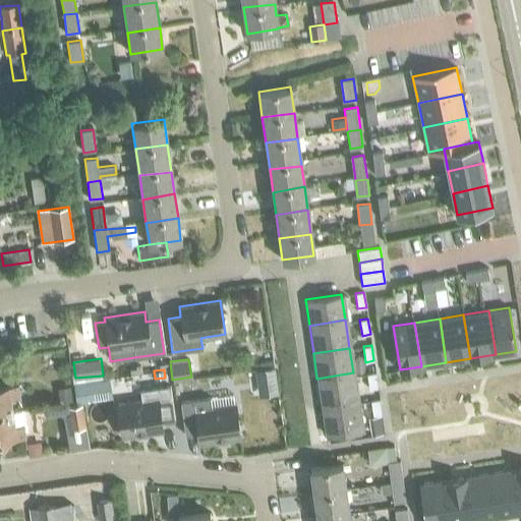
[(316,379),(322,407),(357,401),(353,372),(316,379)]
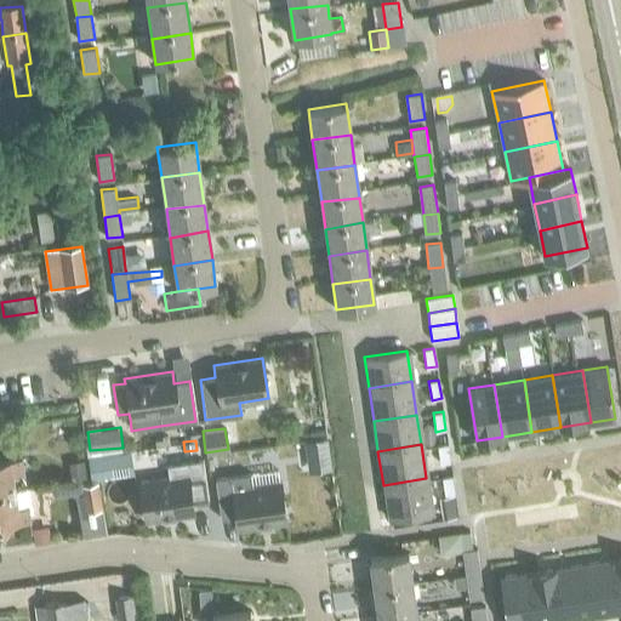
[(438,445),(440,463),(450,462),(448,444),(438,445)]
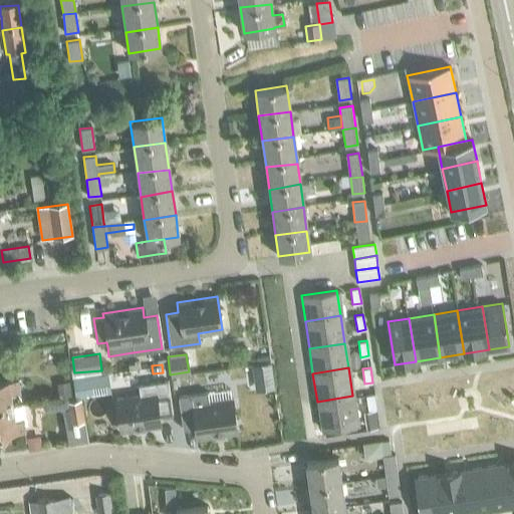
[(77,379),(79,396),(99,393),(97,376),(77,379)]
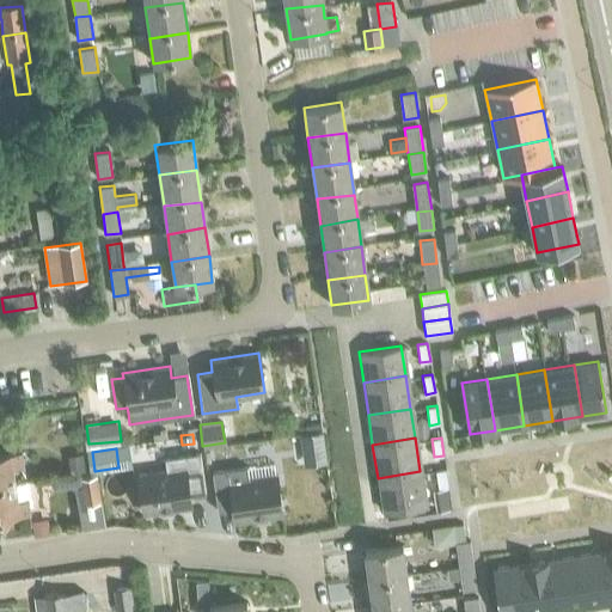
[(0,454),(0,485),(14,484),(12,467),(23,466),(20,452),(0,454)]
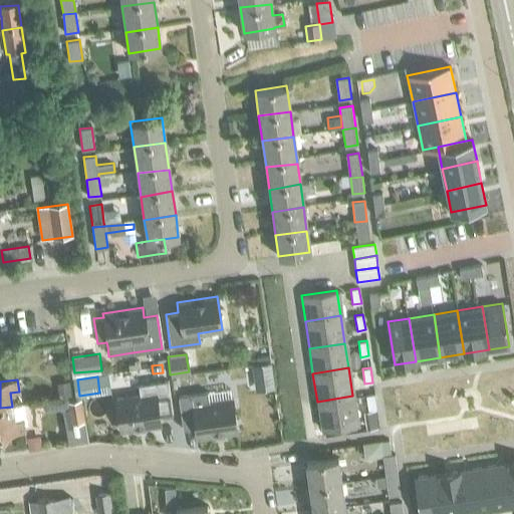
[(114,398),(119,431),(160,425),(158,415),(172,413),(167,379),(138,383),(139,394),(114,398)]
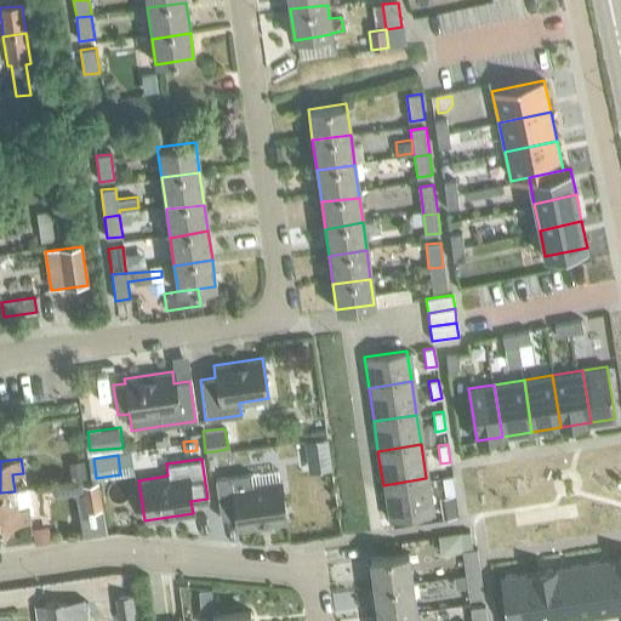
[(83,460),(69,462),(72,480),(85,479),(83,460)]
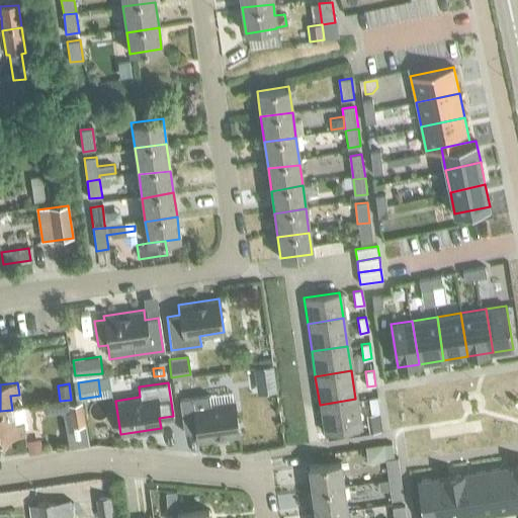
[(207,395),(178,399),(183,432),(196,430),(197,440),(238,435),(233,402),(232,402),(231,392),(207,395)]
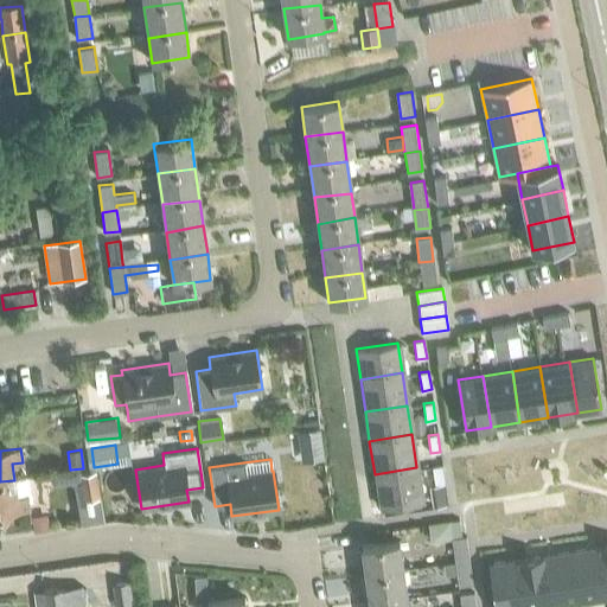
[(430,465),(433,483),(442,481),(440,464),(430,465)]
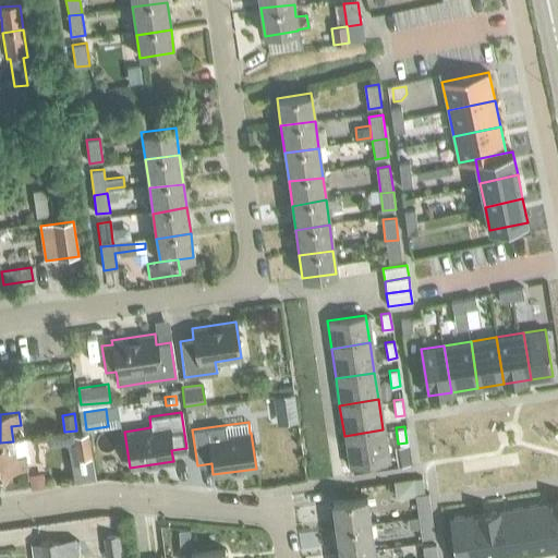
[(383,429),(344,436),(348,464),(387,459),(383,429)]
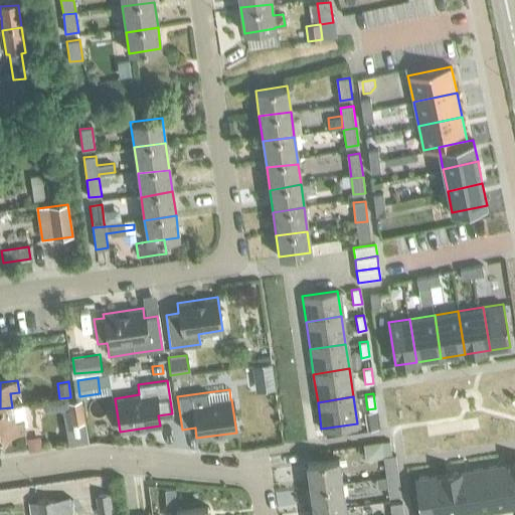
[(67,402),(70,423),(83,421),(80,400),(67,402)]
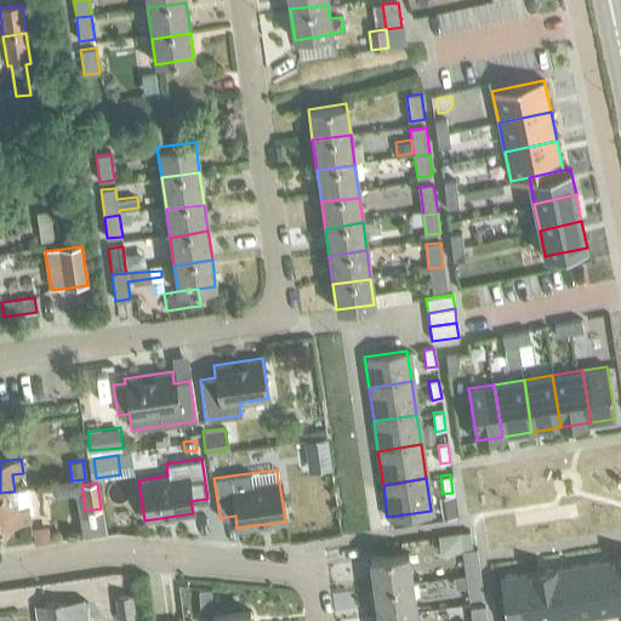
[(15,491),(0,493),(0,525),(30,522),(28,507),(17,508),(15,491)]
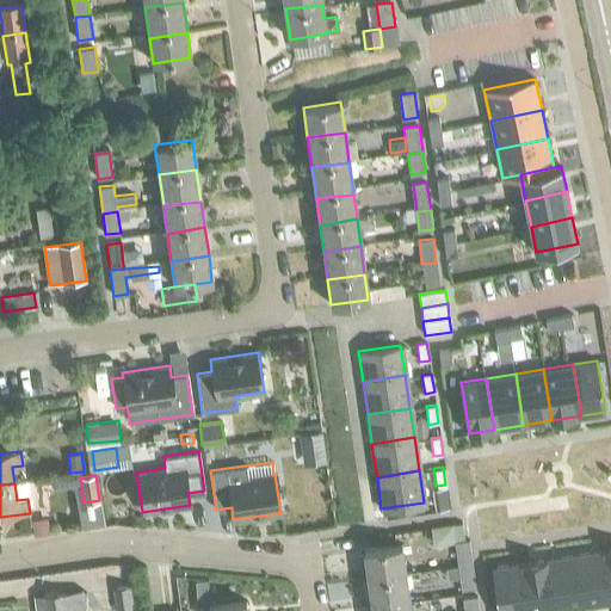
[(436,499),(437,510),(450,507),(449,498),(436,499)]
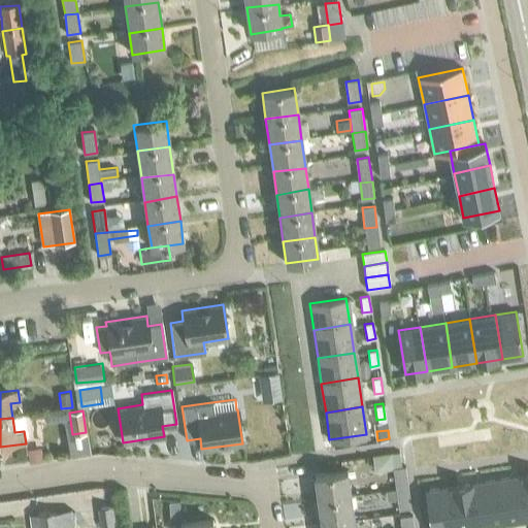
[(40,448),(28,449),(29,462),(42,460),(40,448)]
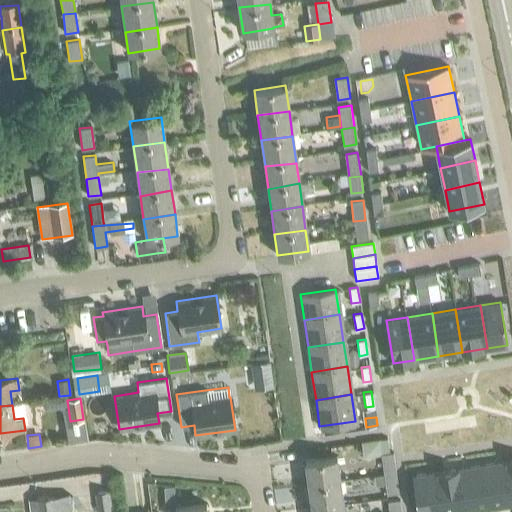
[(364,456),(379,454),(389,452),(387,438),(380,439),(380,438),(361,441),(364,456)]
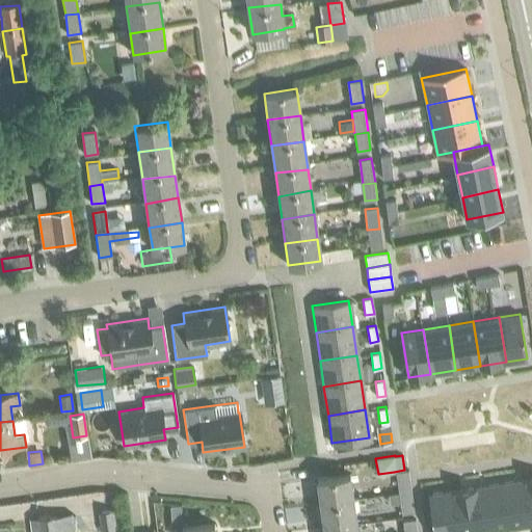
[(394,472),(397,490),(409,489),(406,470),(394,472)]
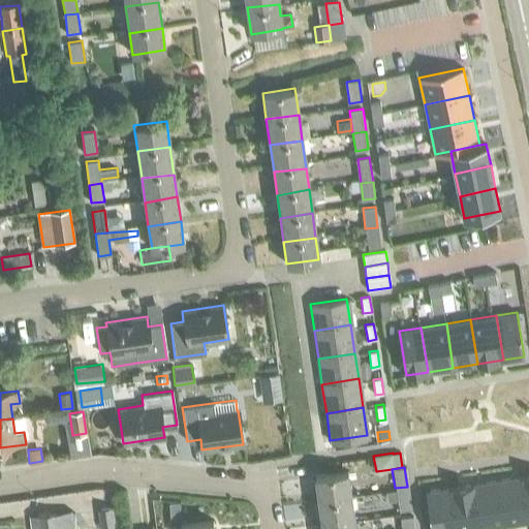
[(313,475),(317,500),(349,495),(346,471),(313,475)]
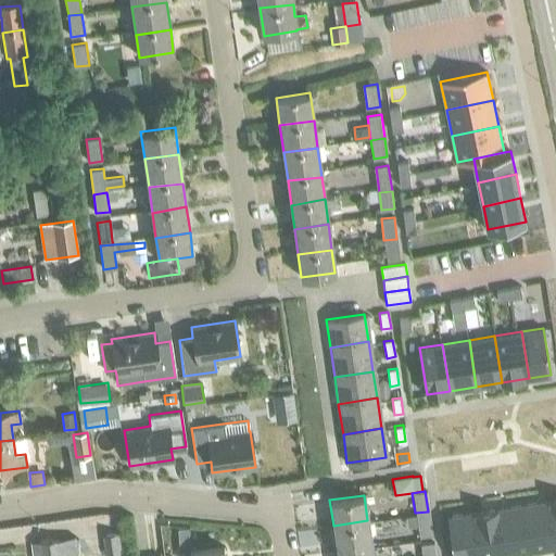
[(555,539),(551,501),(523,505),(530,552),(555,547),(555,539)]
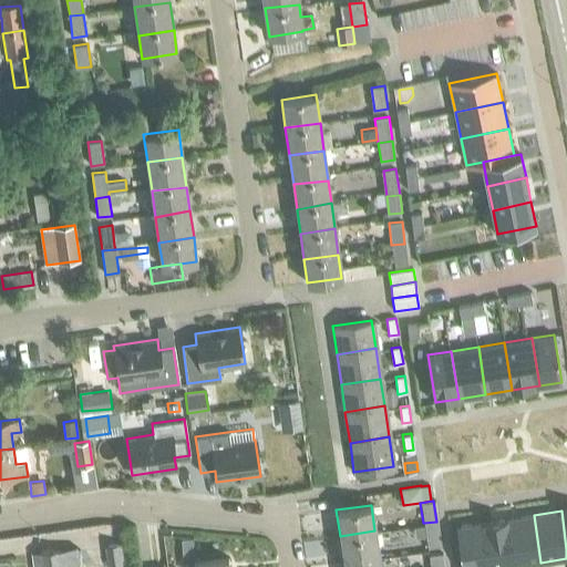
[(534,515),(507,518),(515,566),(540,563),(534,515)]
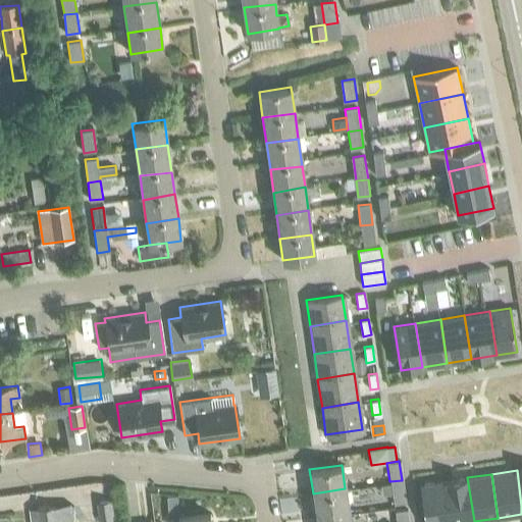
[(467,477),(441,481),(448,521),(470,521),(474,521),(467,477)]
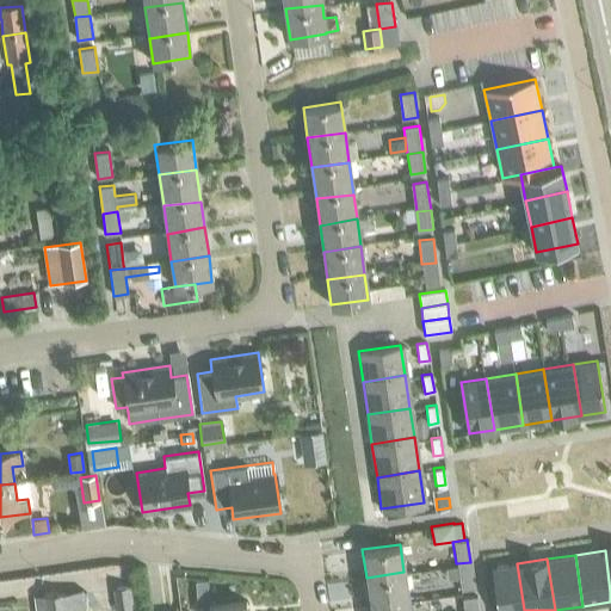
[(470,562),(456,563),(460,590),(474,586),(470,562)]
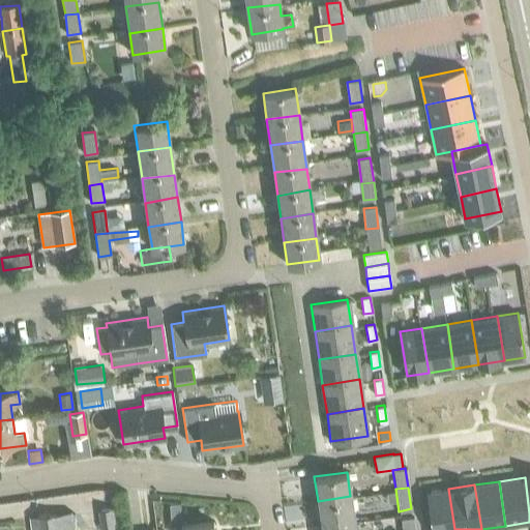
[(454,529),(448,489),(427,492),(432,529),(454,529)]
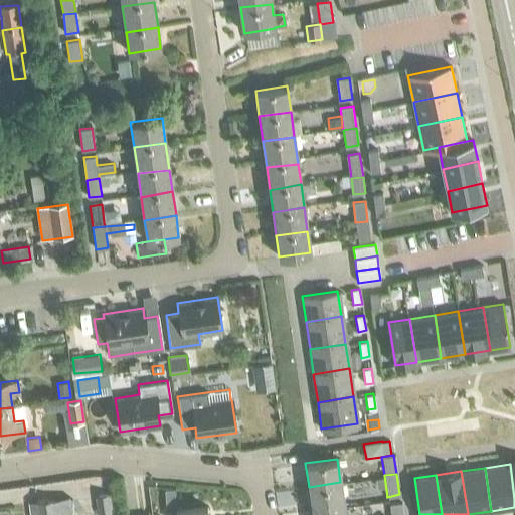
[(309,487),(312,509),(343,503),(340,482),(309,487)]
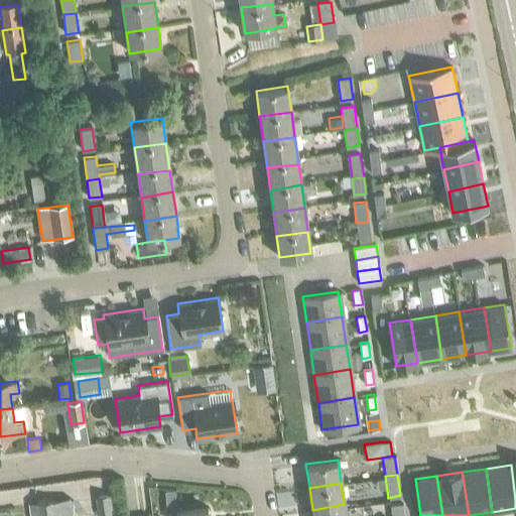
[(173,490),(164,490),(165,506),(174,505),(173,490)]
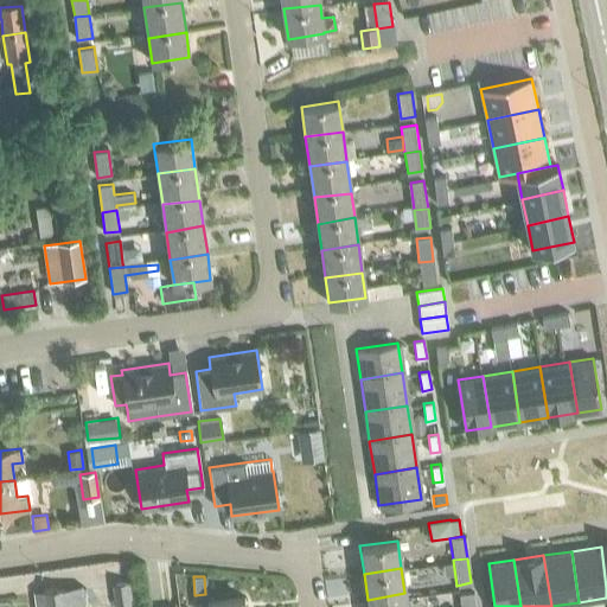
[(113,585),(115,606),(120,606),(133,605),(129,581),(113,585)]
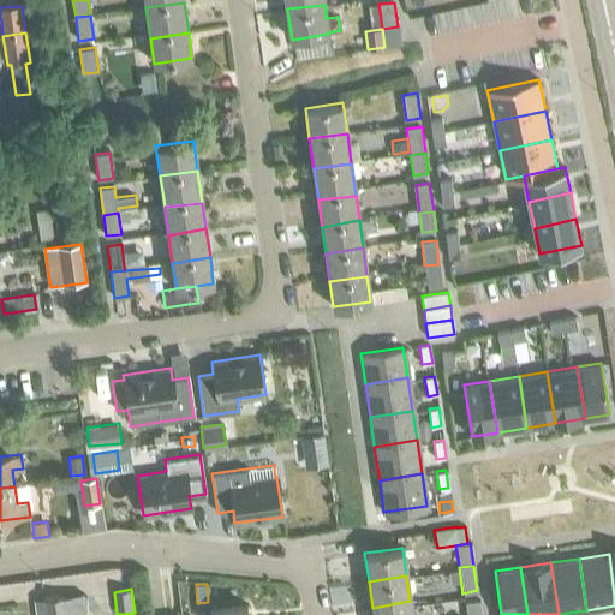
[(84,614),(82,592),(64,595),(66,614),(84,614)]
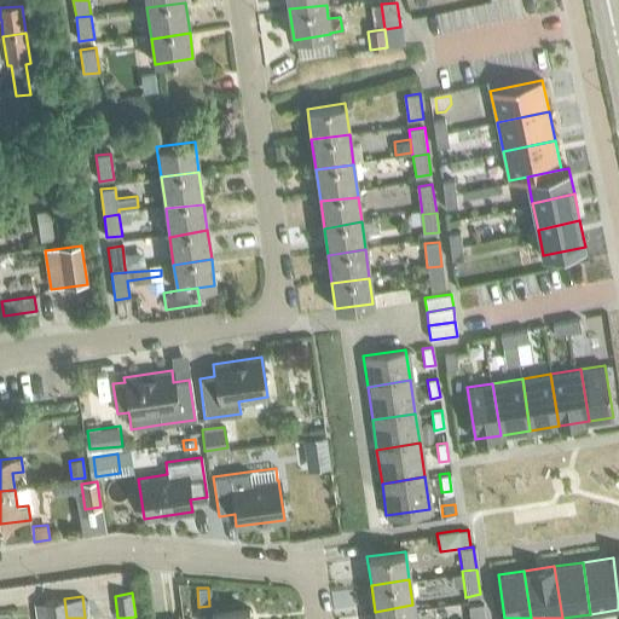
[(42,601),(45,618),(67,618),(64,599),(42,601)]
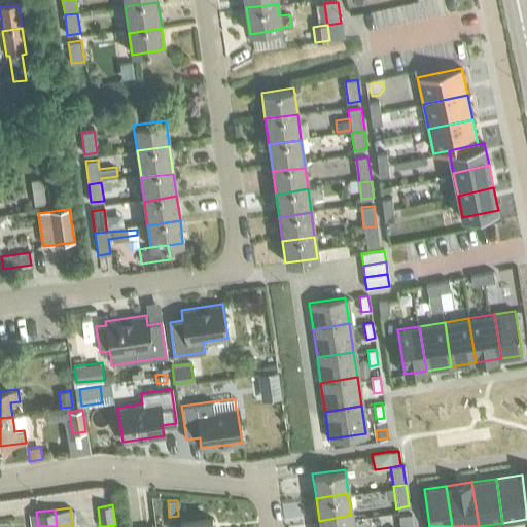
[(398,516),(400,526),(414,526),(412,514),(398,516)]
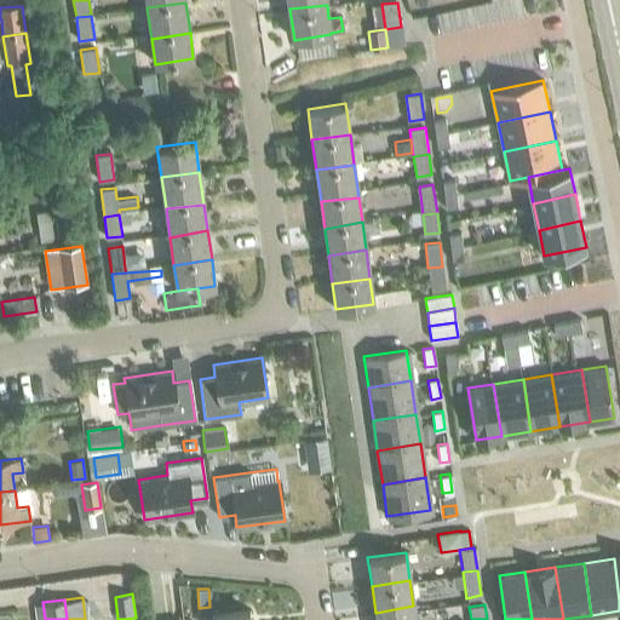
[(375,613),(375,619),(414,619),(413,606),(375,613)]
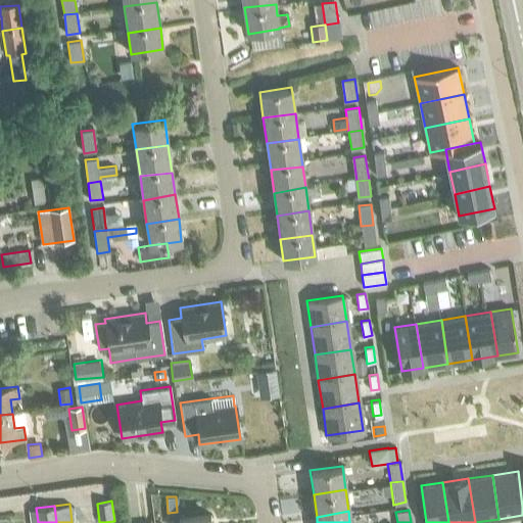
[(178,519),(178,522),(210,522),(209,514),(178,519)]
